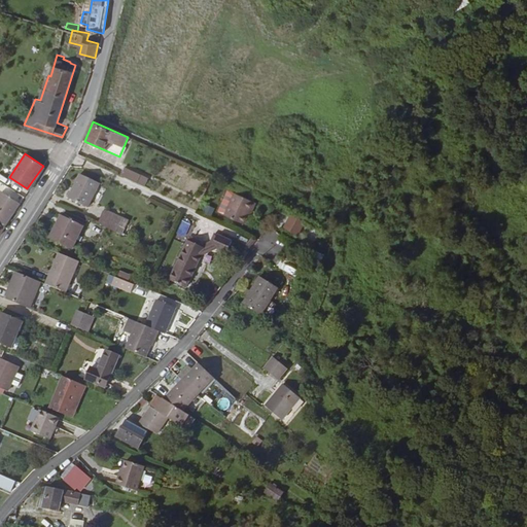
[(120,176),(144,187),(148,179),(125,169),(120,176)]
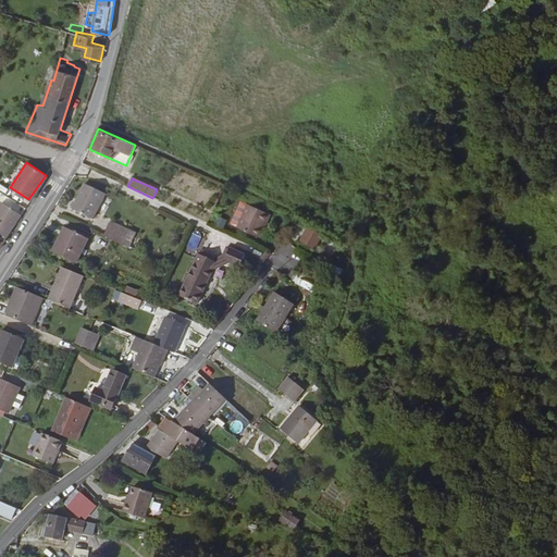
[(94,222),(107,196),(87,186),(74,212),(94,222)]
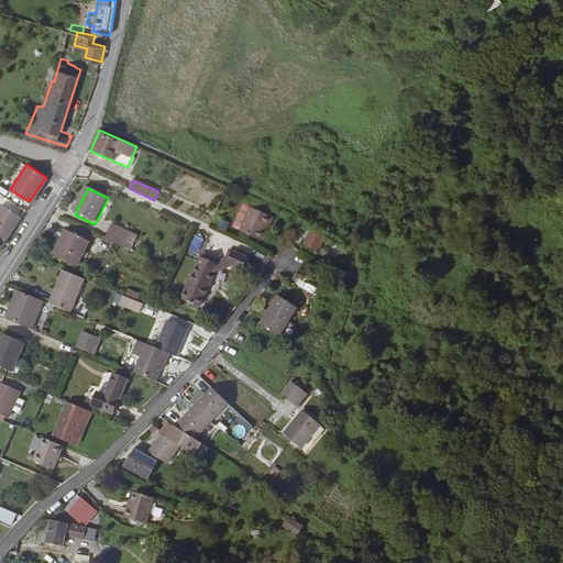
[(21,216),(1,202),(0,205),(0,238),(4,241),(21,216)]
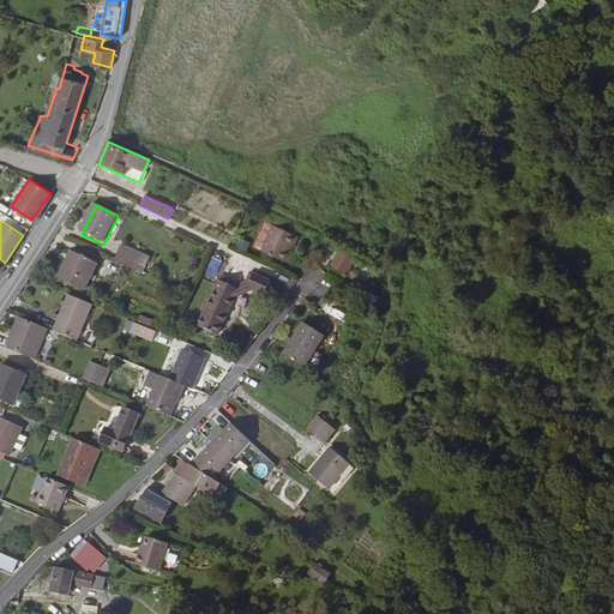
[(269,254),(290,265),(295,254),(299,250),(300,251),(305,241),(281,229),(269,254)]
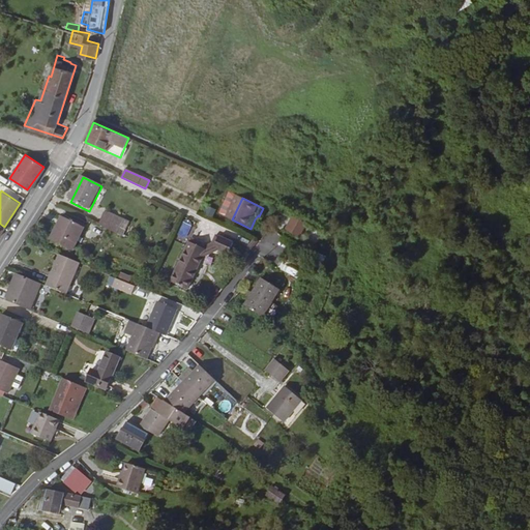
[(123,222),(105,213),(98,227),(117,236),(123,222)]
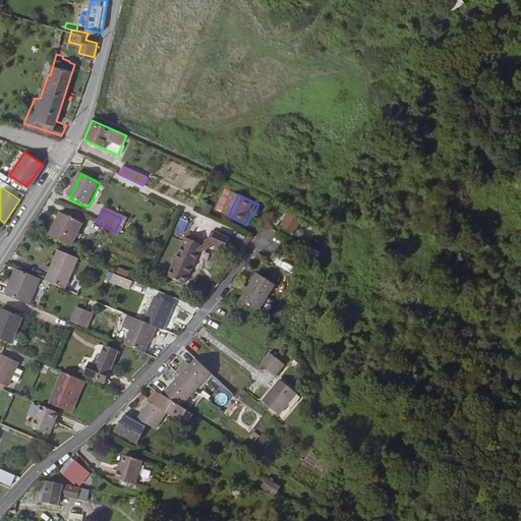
[(72,247),(83,224),(61,214),(50,236),(72,247)]
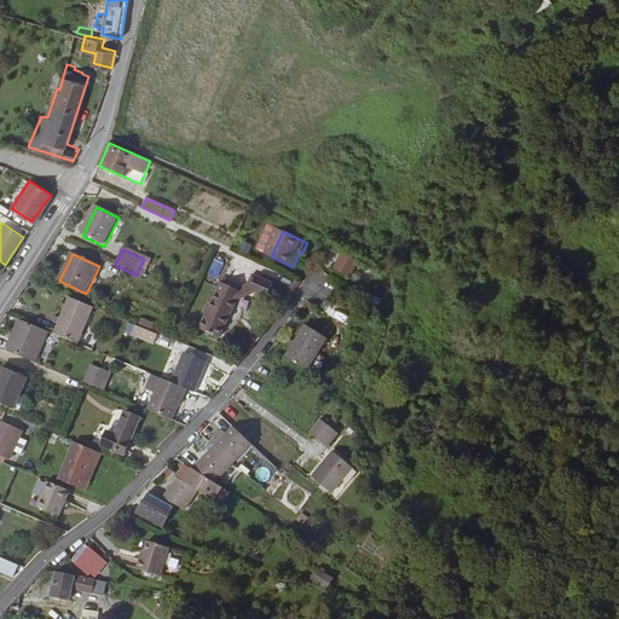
[(333,270),(347,278),(356,264),(341,255),(333,270)]
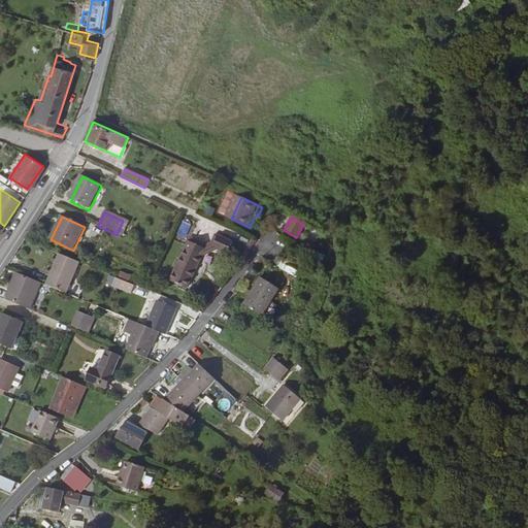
[(233,243),(213,235),(209,243),(213,249),(219,250),(228,254),(233,243)]
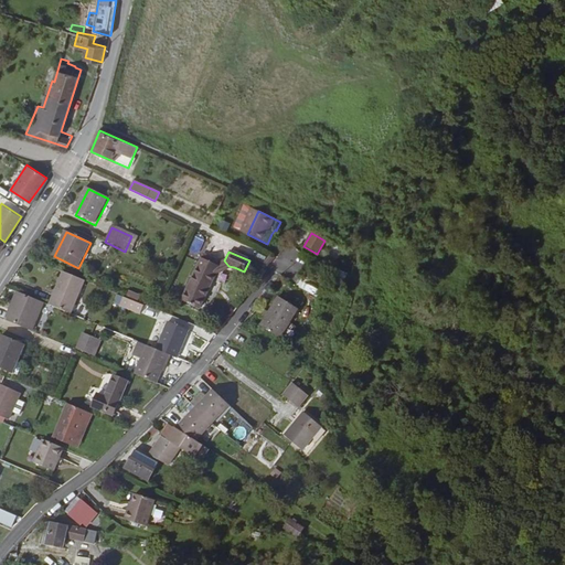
[(217,270),(220,267),(215,265),(202,259),(182,301),(200,310),(214,278),(217,270)]
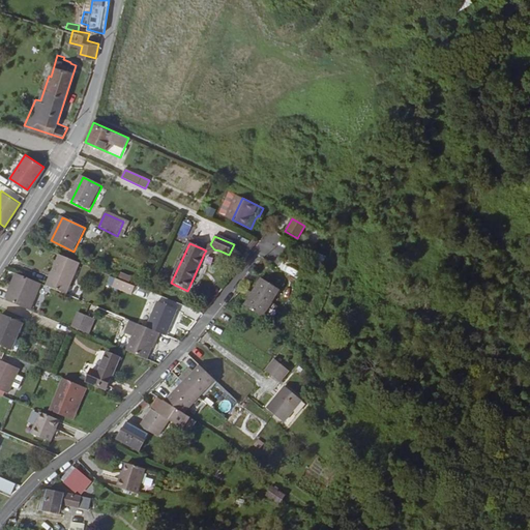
[(214,249),(210,244),(202,248),(206,251),(204,254),(214,249)]
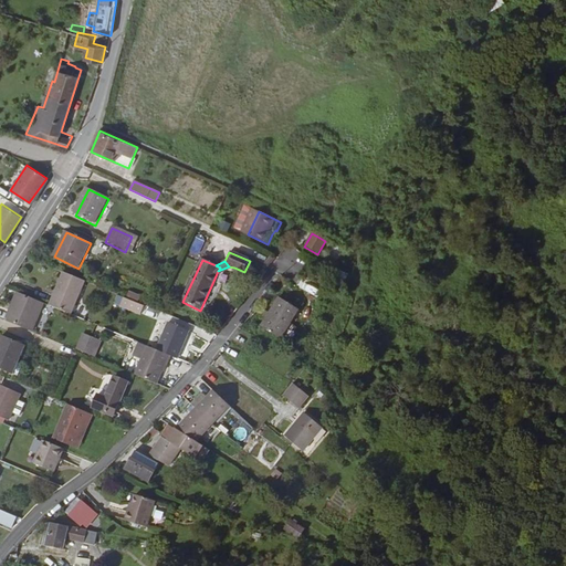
[(215,279),(234,268),(229,266),(218,271),(215,279)]
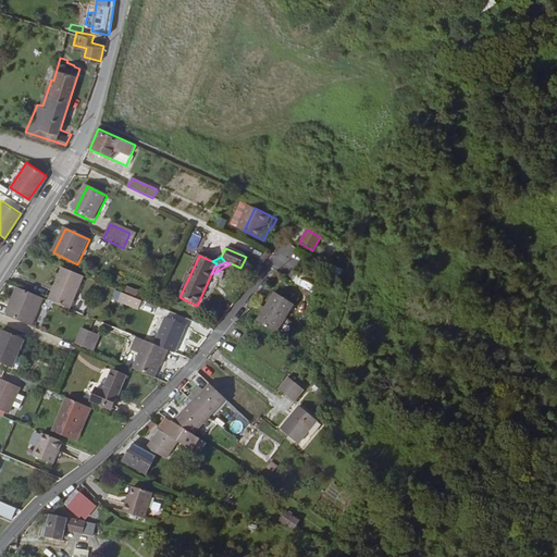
[(67,311),(82,276),(60,268),(46,301),(67,311)]
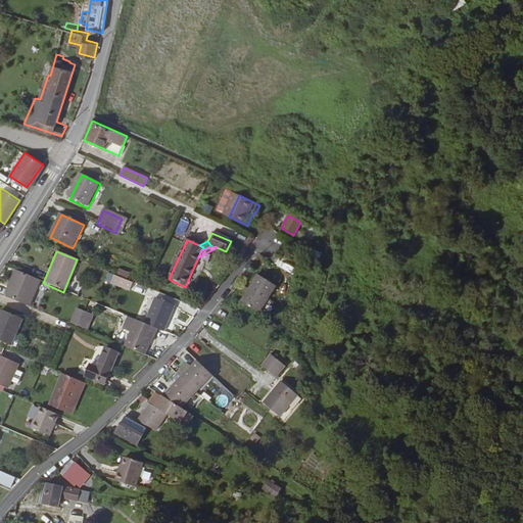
[(7,290),(6,289),(2,297),(27,308),(38,281),(15,272),(7,290)]
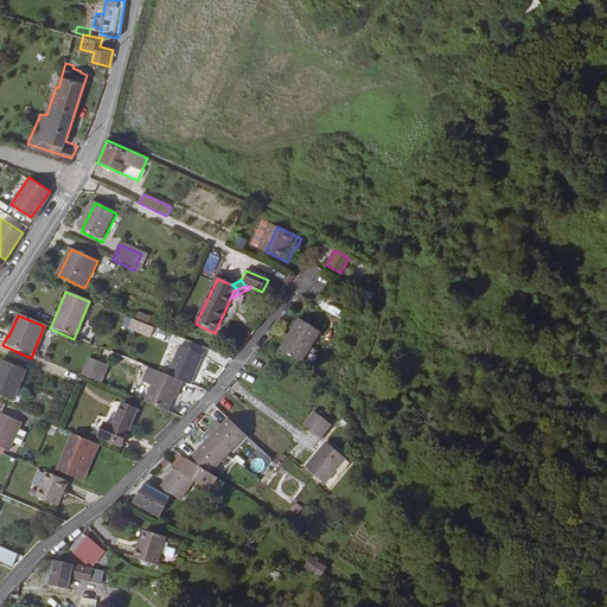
[(152,330),(129,320),(126,330),(147,339),(152,330)]
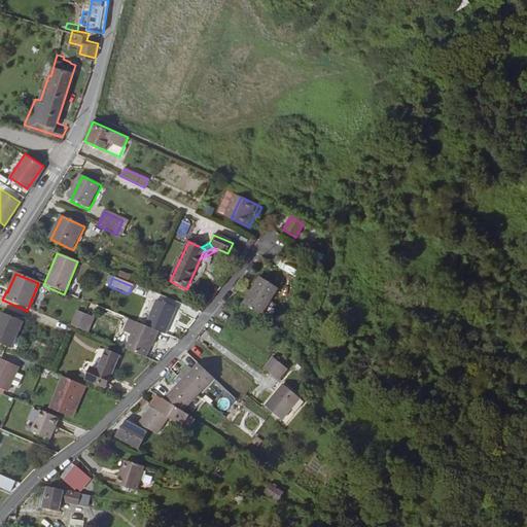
[(261,316),(278,290),(260,279),(244,305),(261,316)]
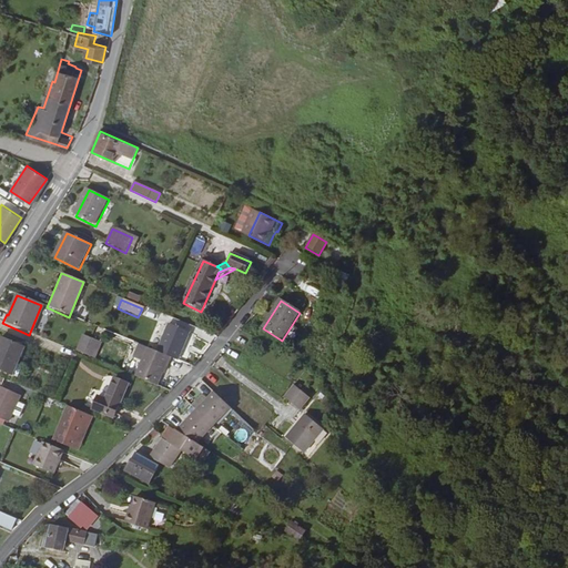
[(163,335),(184,344),(188,334),(168,325),(163,335)]
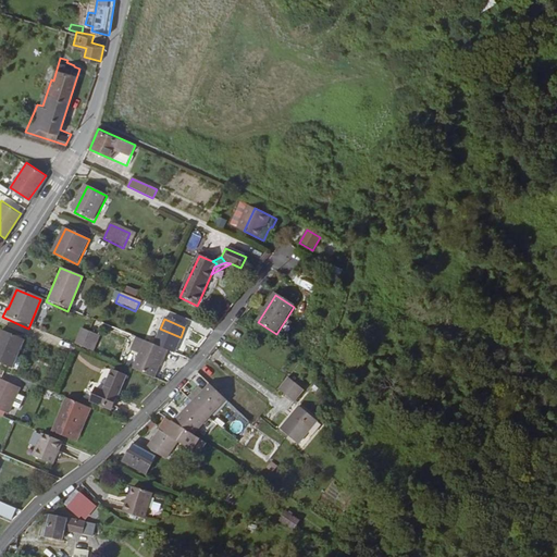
[(181,337),(160,329),(152,346),(166,351),(173,355),(181,337)]
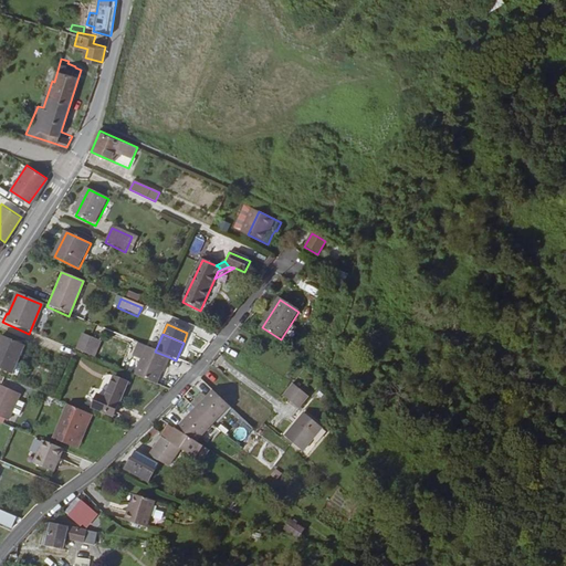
[(81,336),(74,350),(82,354),(88,339),(81,336)]
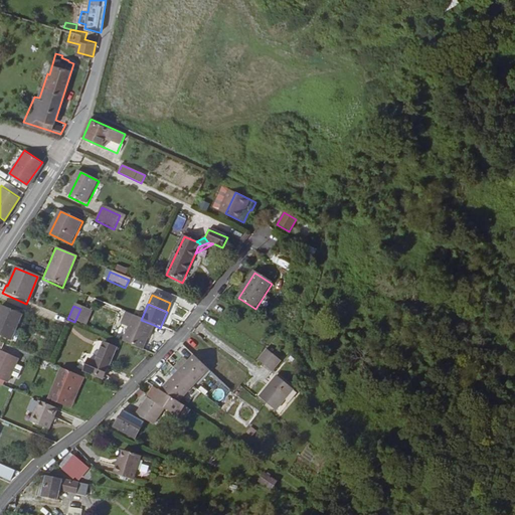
[(0,335),(10,340),(19,317),(0,308),(0,335)]
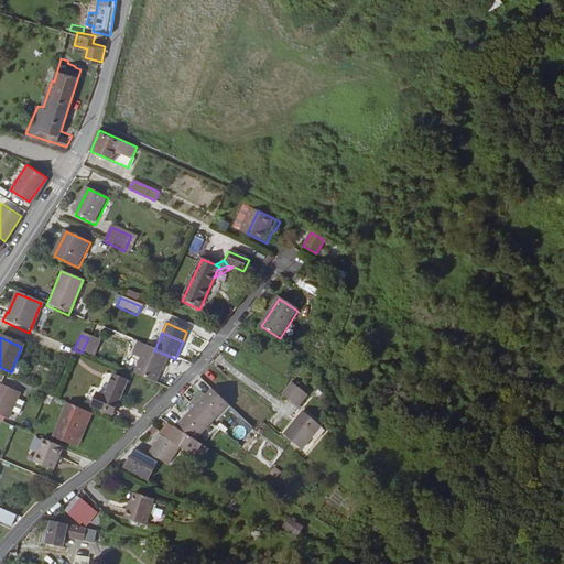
[(89,339),(84,353),(91,356),(97,343),(89,339)]
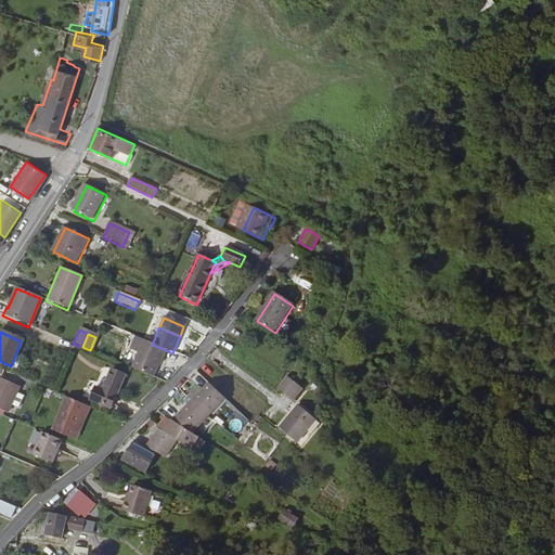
[(138,353),(142,341),(134,338),(129,350),(138,353)]
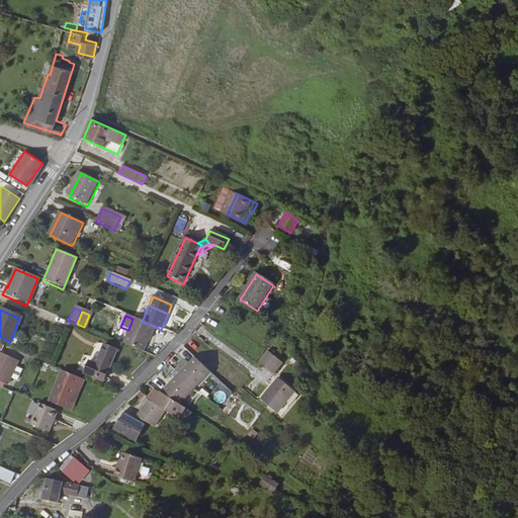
[(150,335),(152,336),(155,327),(142,322),(133,319),(128,330),(122,345),(142,353),(150,335)]
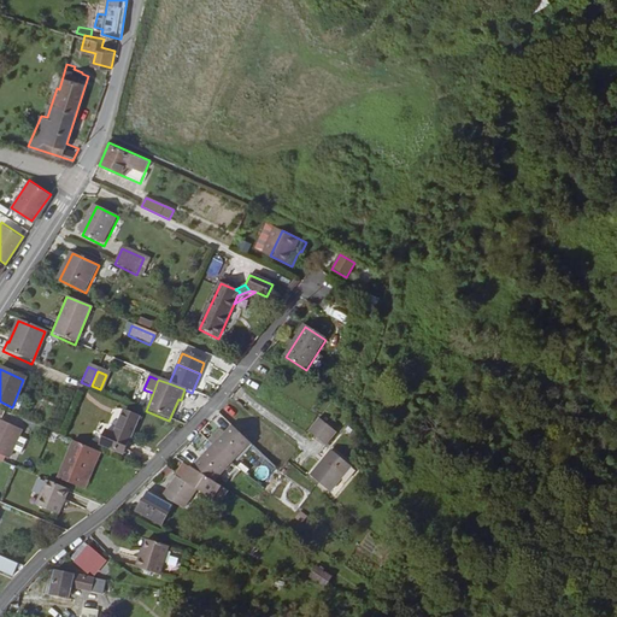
[(124,452),(139,418),(123,412),(113,434),(106,432),(101,442),(124,452)]
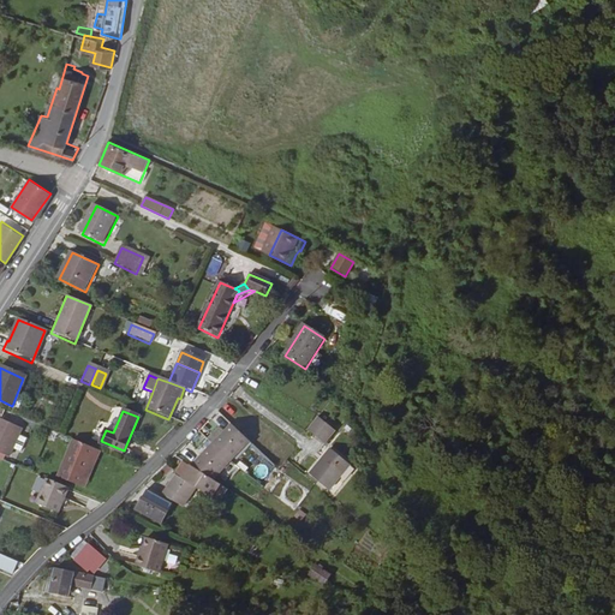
[(0,451),(7,454),(19,425),(0,417),(0,451)]
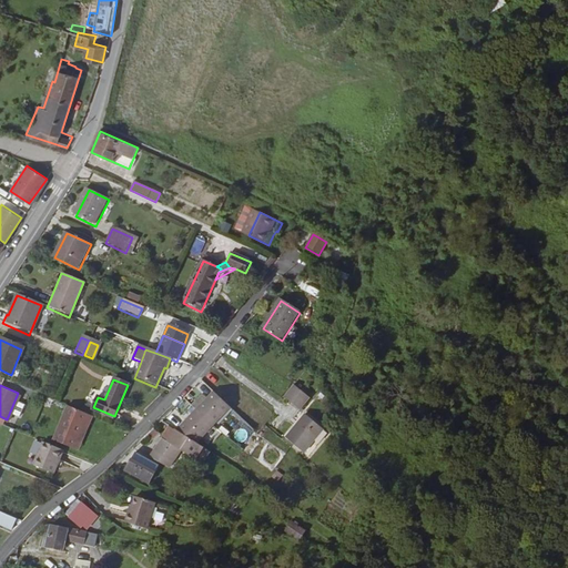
[(308,401),(292,387),(285,397),(301,411),(308,401)]
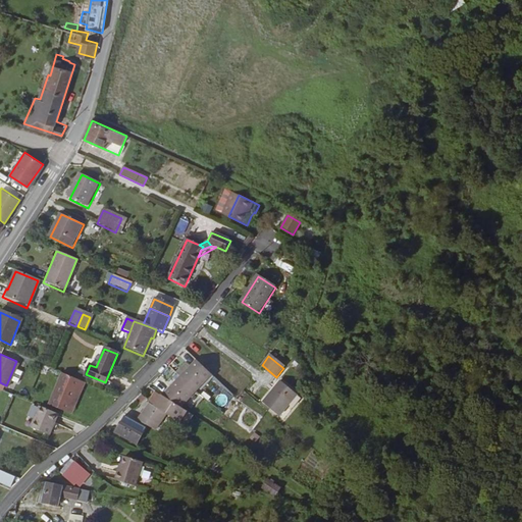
[(213,378),(199,363),(193,368),(208,383),(213,378)]
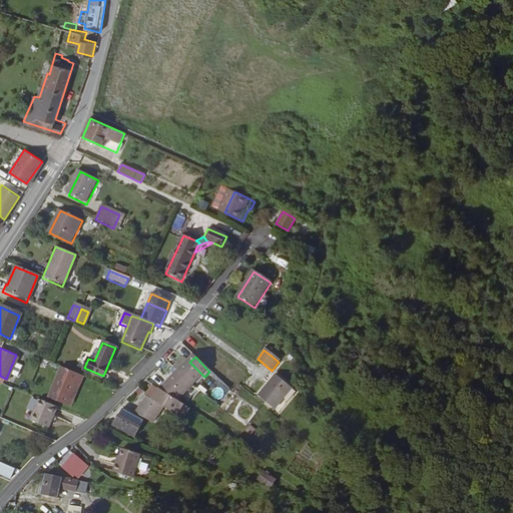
[(272,371),(258,359),(254,361),(269,373),(272,371)]
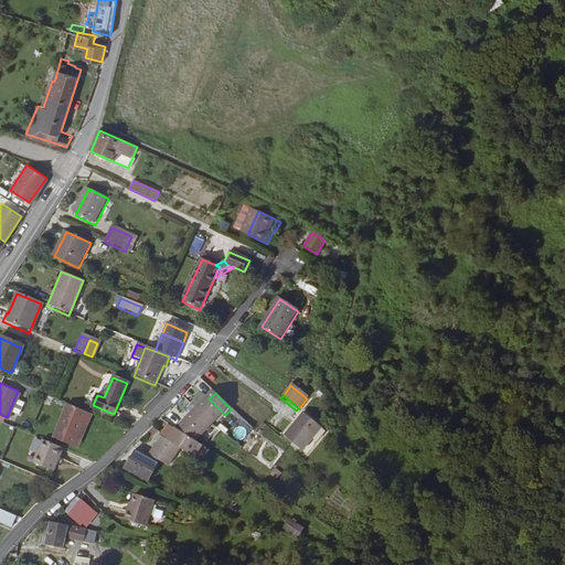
[(225,415),(209,398),(177,428),(196,440),(225,415)]
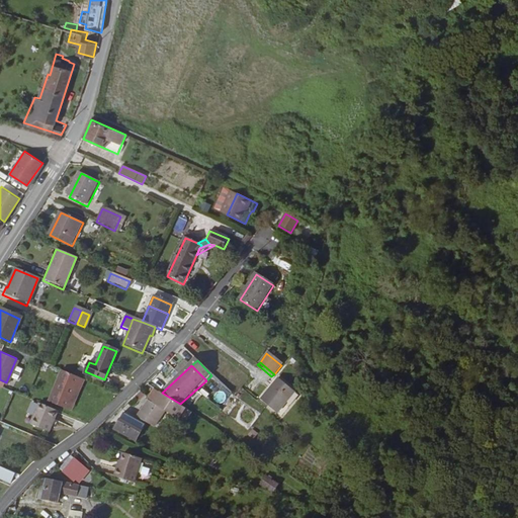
[(86,378),(64,369),(52,400),(71,408),(80,385),(83,386),(86,378)]
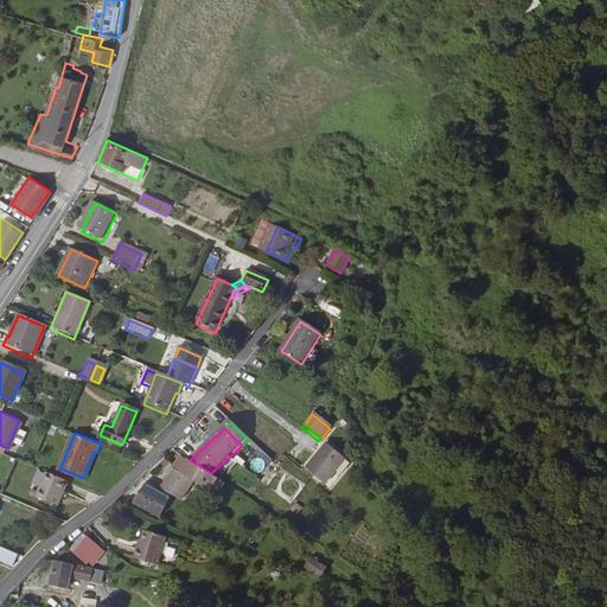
[(327,486),(347,460),(328,443),(307,471),(327,486)]
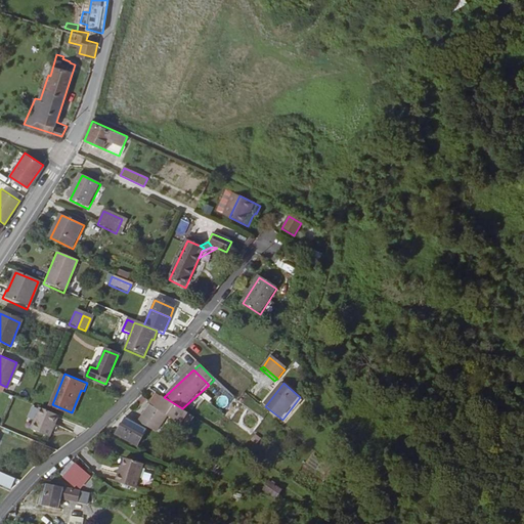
[(141,405),(148,400),(143,394),(137,399),(141,405)]
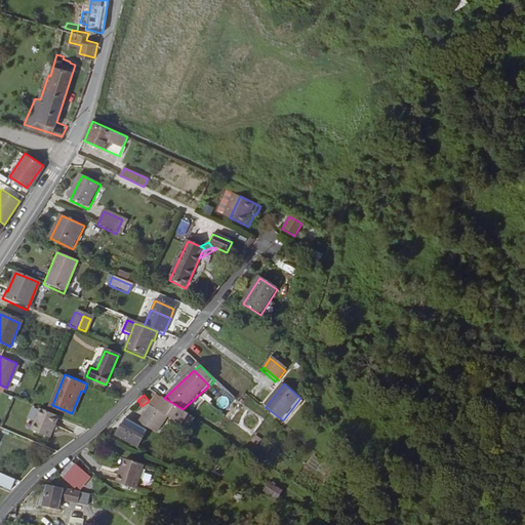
[(151,405),(152,406),(157,409),(159,405),(164,398),(158,395),(151,405)]
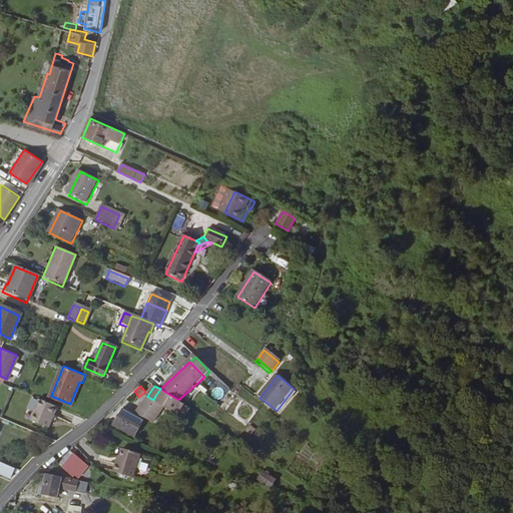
[(155,396),(181,414),(186,406),(178,400),(160,389),(155,396)]
